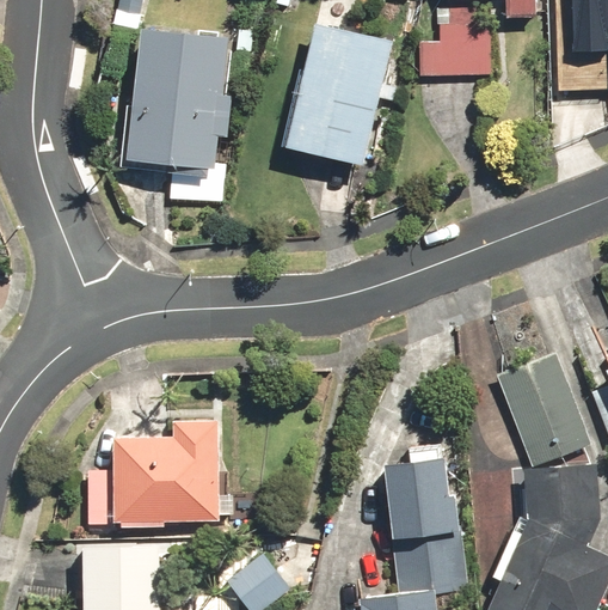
[(145,0),(118,0),(112,28),(139,34),(145,0)]
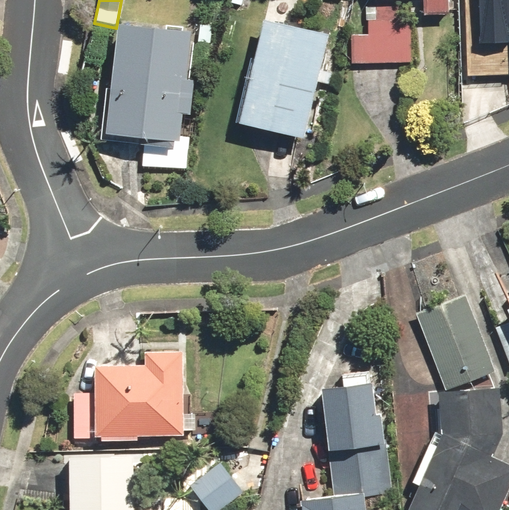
[(423,0),(424,15),(451,15),(451,0),(423,0)]
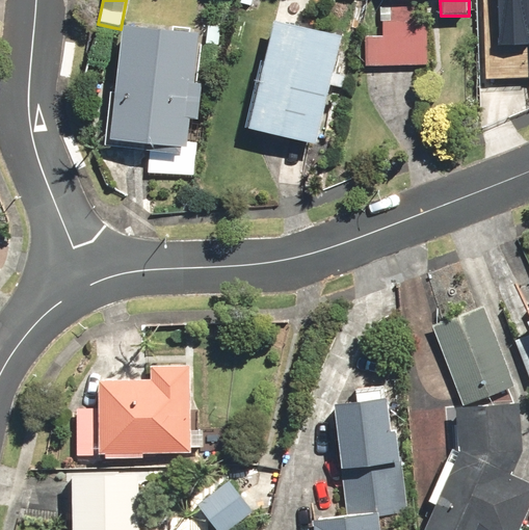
[(528,0),(480,0),(485,79),(528,77),(528,0)]
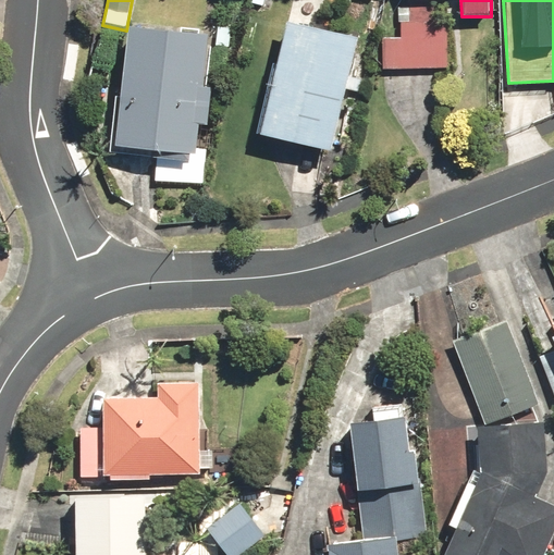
[(361,40),(290,23),(260,140),(332,158),(349,90),(358,93),(367,54),(358,53),(361,40)]
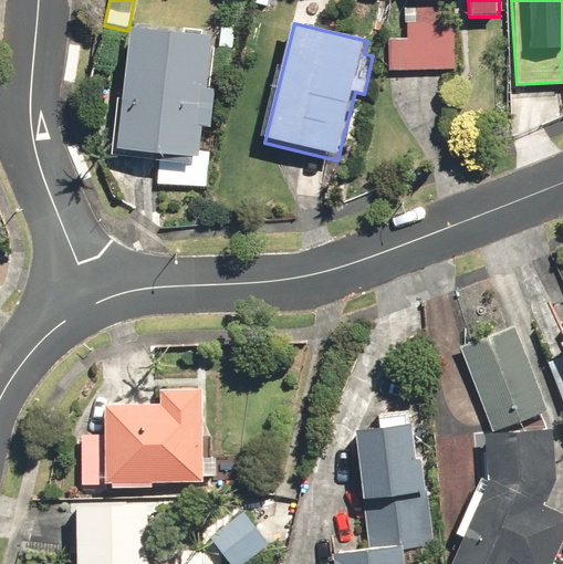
[(458,23),(407,23),(407,41),(387,42),(387,71),(458,70),(458,23)]
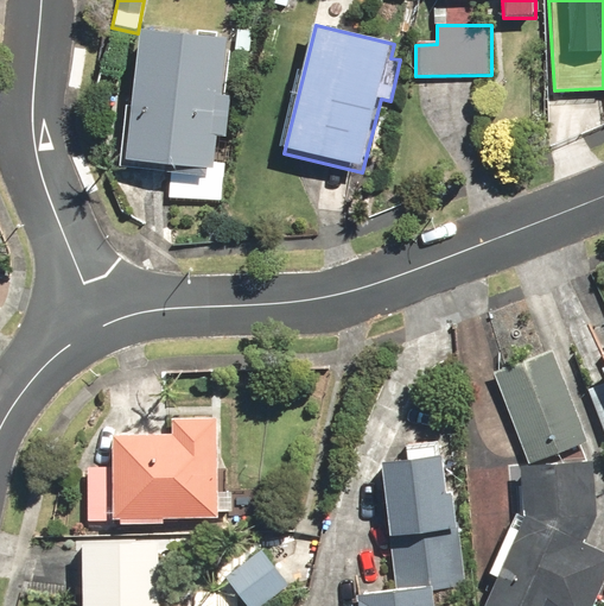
[(237,39),(145,30),(132,158),(176,163),(172,195),(218,200),(221,172),(223,174),(237,39)]
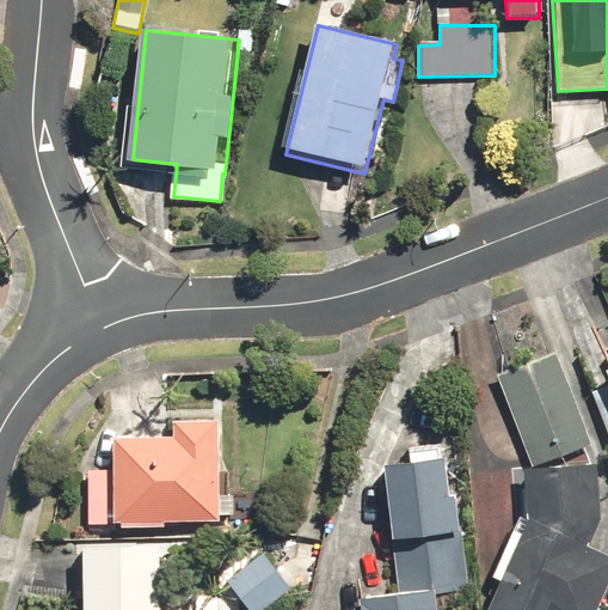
[(550,349),(493,371),(529,465),(587,443),(550,349)]
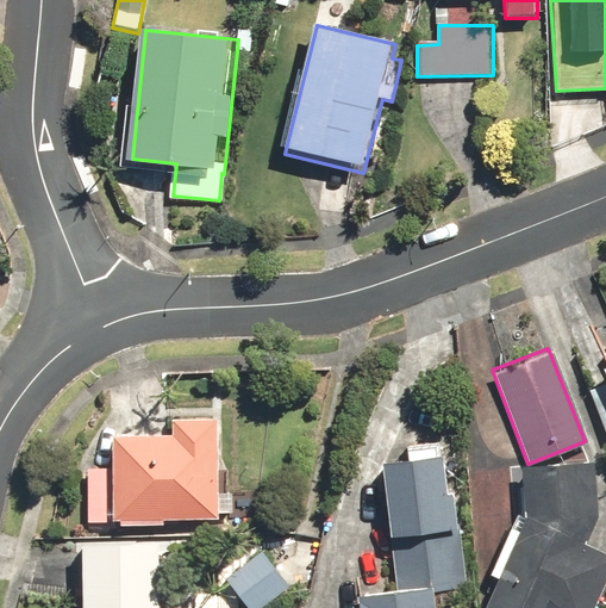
[(216,520),(217,416),(168,415),(168,439),(113,439),(112,519),(216,520)]
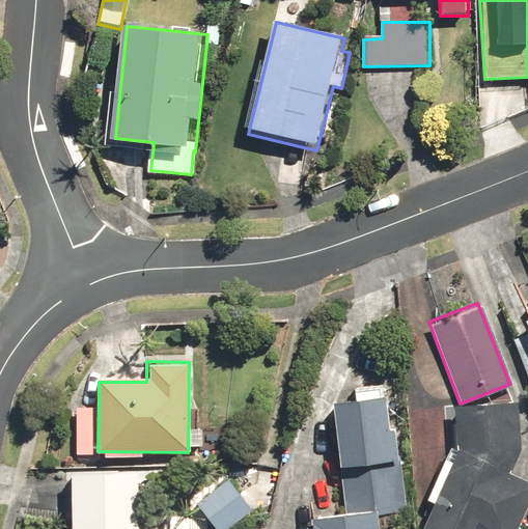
[(355,397),(331,399),(345,511),(312,516),(313,528),(382,528),(380,512),(407,509),(396,427),(392,428),(386,385),(354,389),(355,397)]
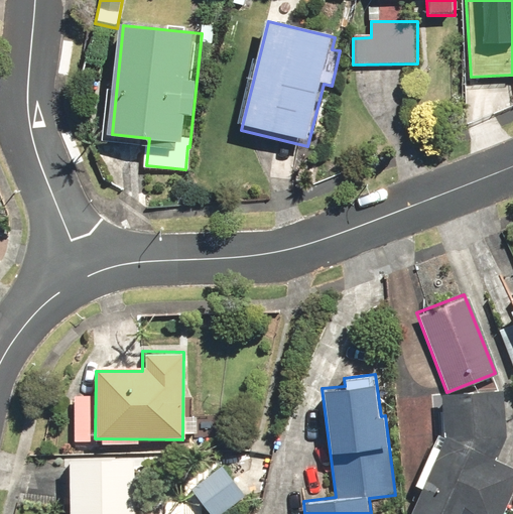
[(503,513),(512,492),(512,463),(499,458),(504,443),(501,389),(447,393),(442,393),(444,434),(410,513),(503,513)]
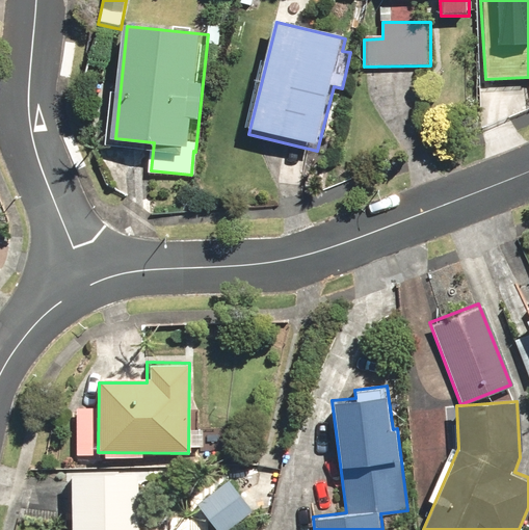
[(141,473),(72,470),(69,529),(176,529),(138,528),(141,473)]
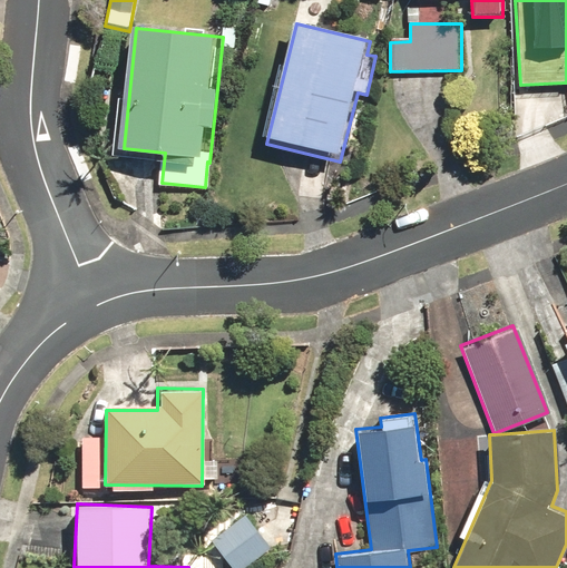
[(240,567),(266,547),(242,515),(209,539),(231,567),(240,567)]
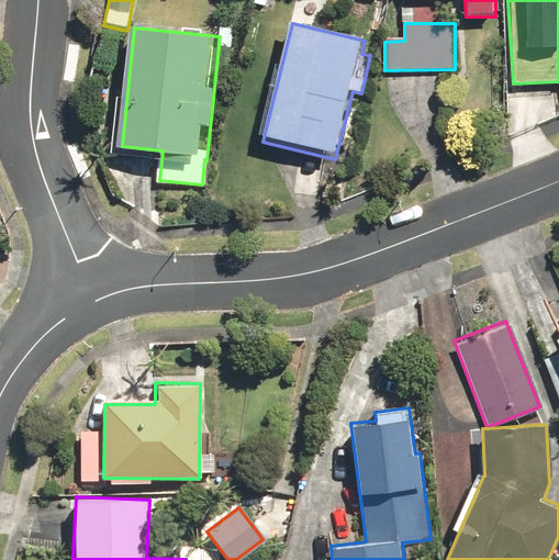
All buildings are outlined.
